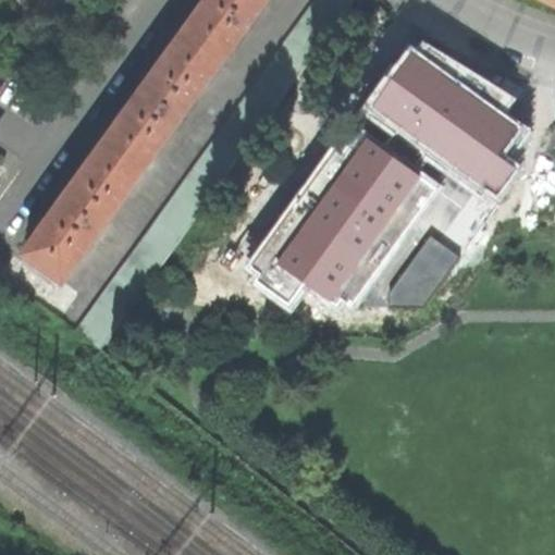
[(62,280),(264,0),(207,0),(143,88),(62,199),(24,253),(62,280)]
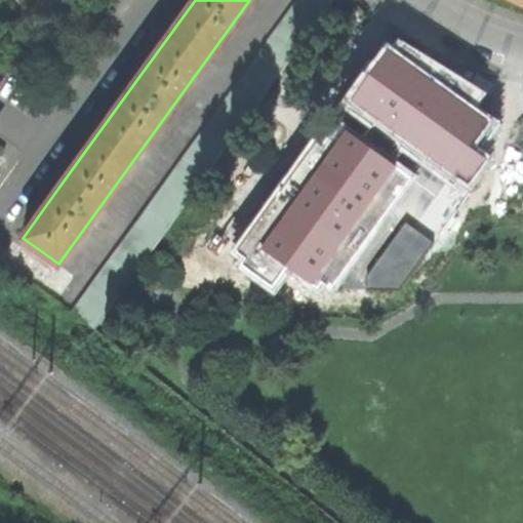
[(92,326),(329,0),(295,0),(71,310),(92,326)]
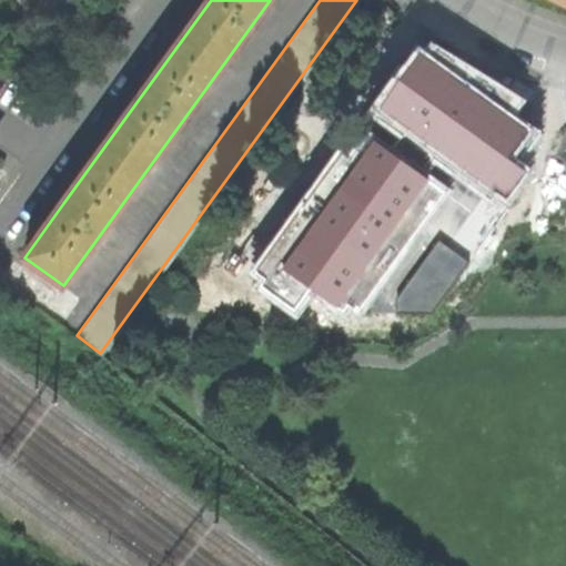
[(423,48),(416,43),(370,108),(487,194),(491,189),(497,193),(503,198),(523,169),(518,165),(512,161),(533,131),(534,129),(524,121),(516,115),(514,113),(525,99),(441,48),(427,40),(423,48)]
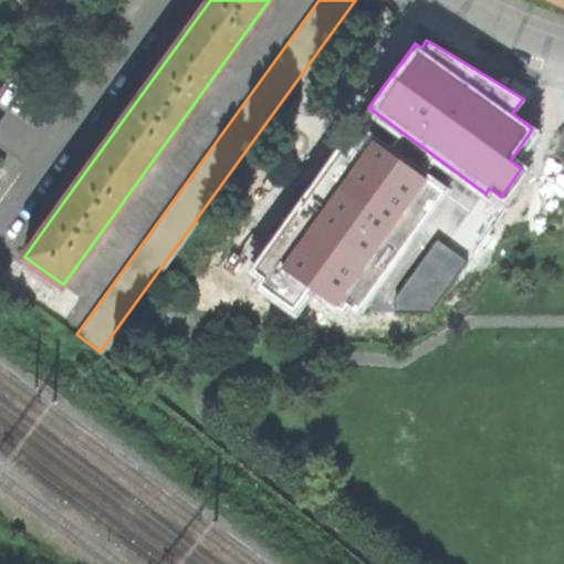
[(336,149),(251,267),(262,277),(258,283),(290,307),(306,286),(340,311),(345,302),(355,309),(440,190),(399,158),(372,136),(351,163),(336,149)]
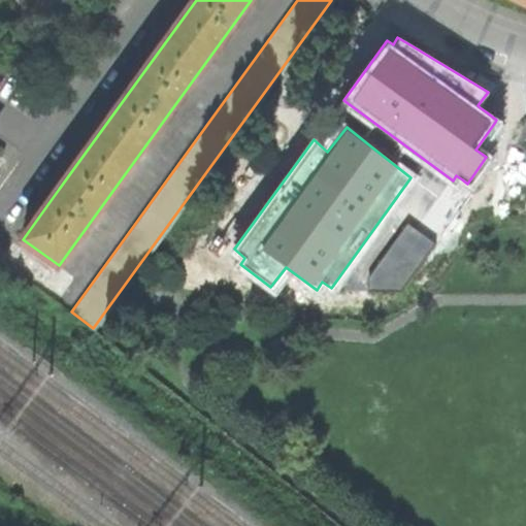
[(367,275),(366,290),(400,290),(434,242),(406,222),(367,275)]
